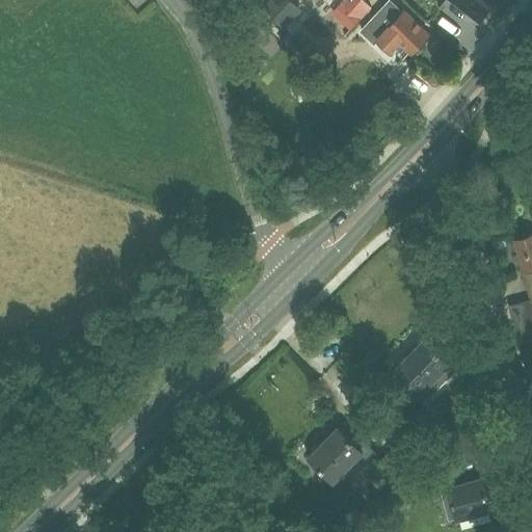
[(300,8),(291,0),(267,0),(262,6),(283,26),(300,8)]
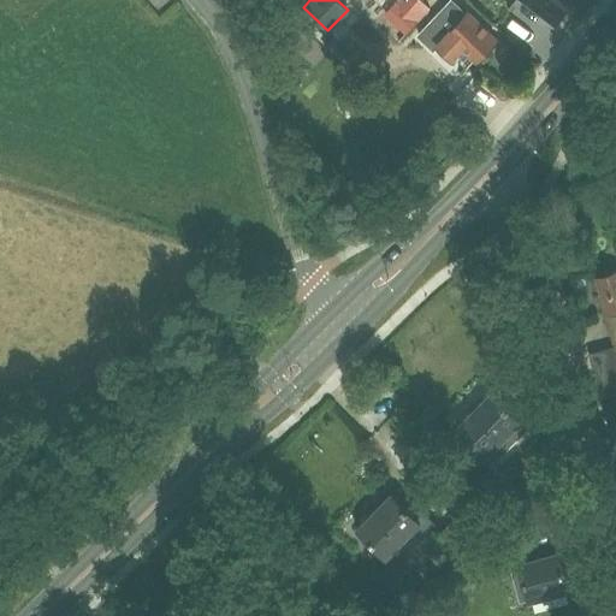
[(419,0),(406,0),(403,3),(400,0),(390,0),(380,10),(391,21),(386,25),(392,31),(397,25),(404,33),(428,9),(419,0)]
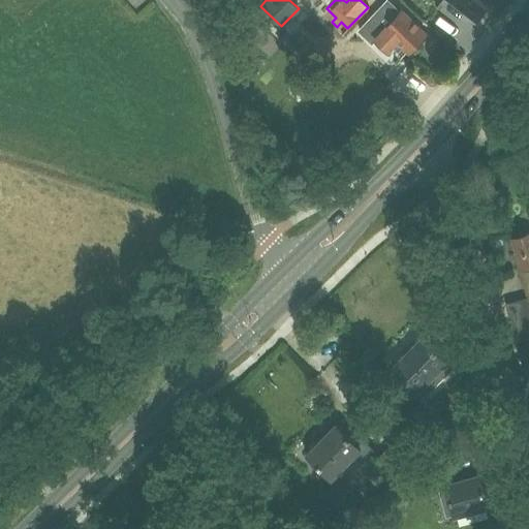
[(446,0),(475,22),(491,0),(446,0)]
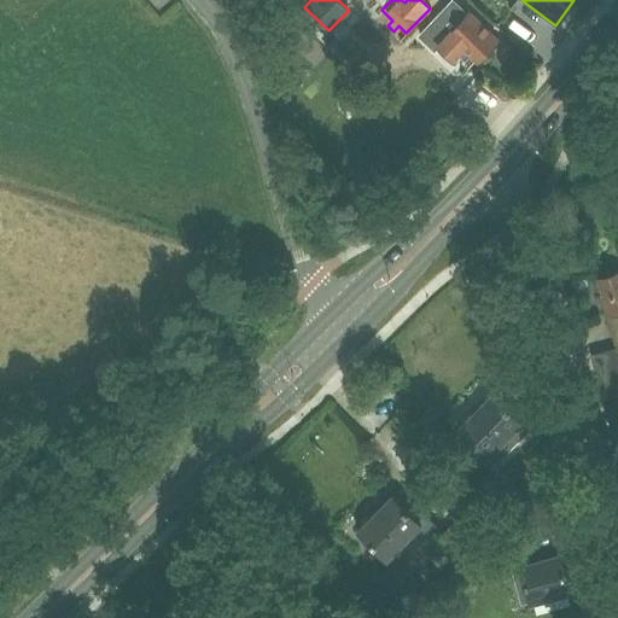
[(477,63),(477,62),(497,40),(467,12),(465,13),(456,6),(437,28),(435,25),(423,39),(435,50),(437,46),(452,59),(461,48),(477,63)]
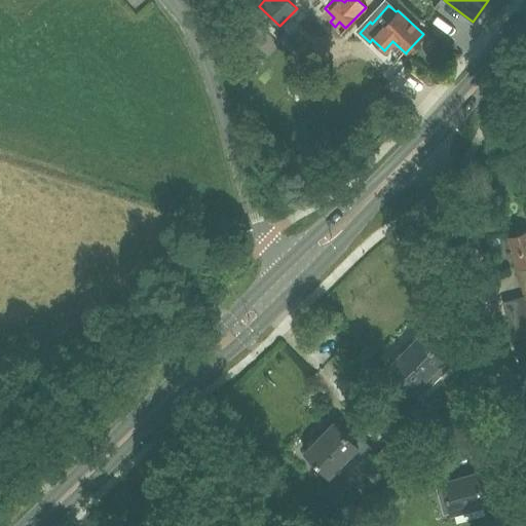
[(274,28),(271,38),(292,46),(296,36),(274,28)]
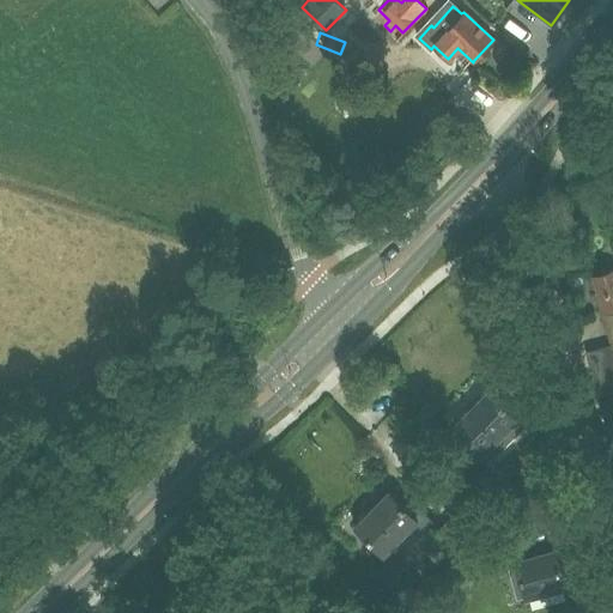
[(612,269),(602,273),(592,277),(598,293),(594,293),(612,350),(612,269)]
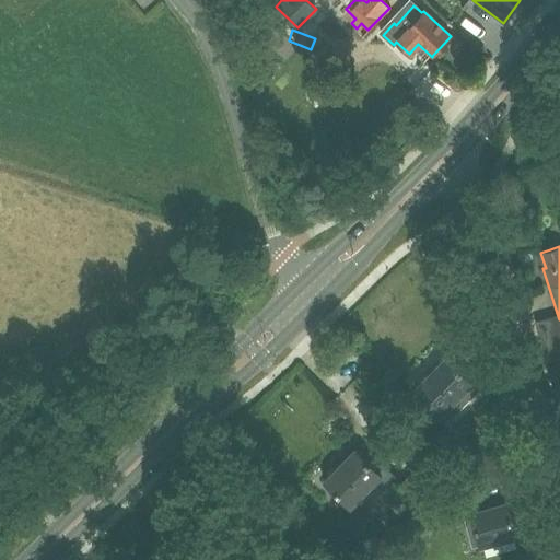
[(446,357),(445,357),(415,388),(441,413),(473,382),(446,357)]
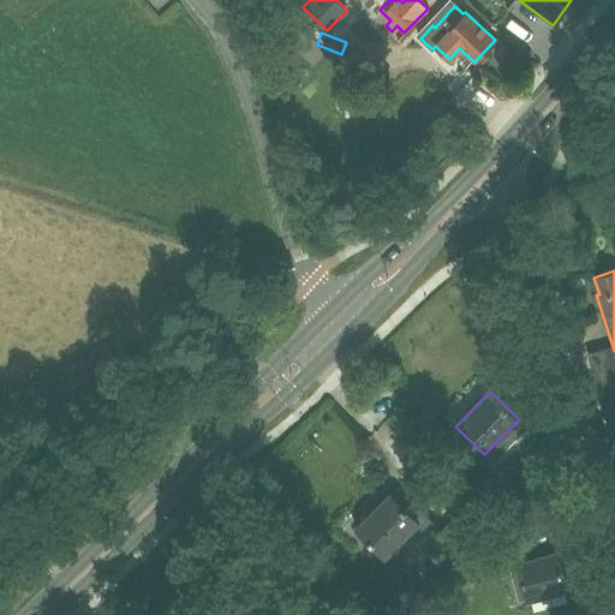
[(489,465),(475,479),(495,499),(508,485),(489,465)]
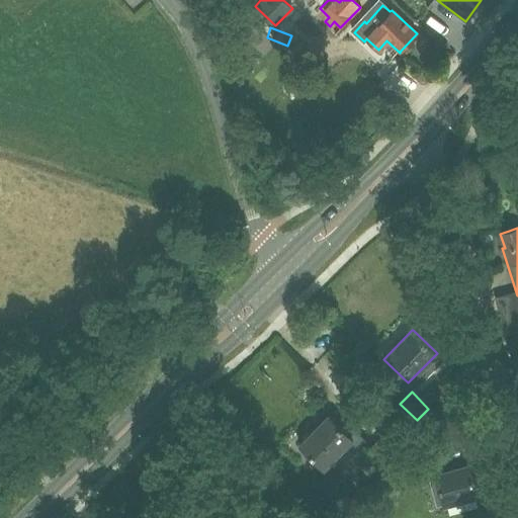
[(426,420),(435,430),(454,413),(446,404),(426,420)]
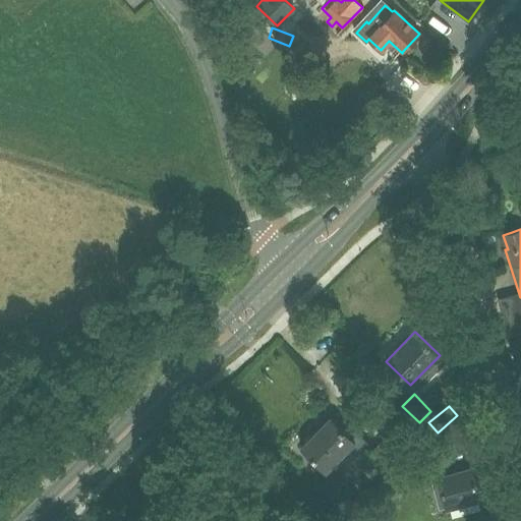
[(302,447),(326,470),(354,442),(331,418),(302,447)]
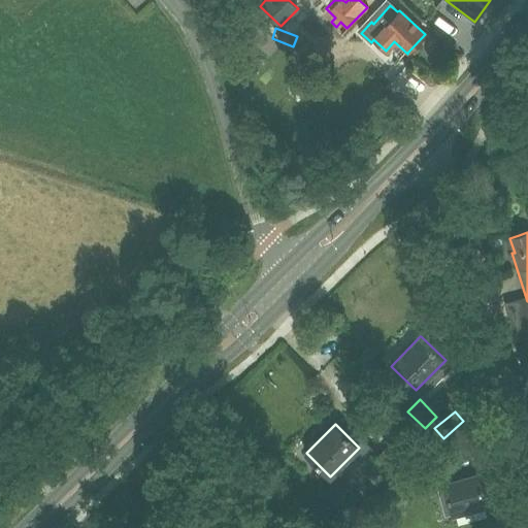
[(446,486),(453,514),(485,505),(477,477),(455,484),(449,460),(425,466),(431,490),(446,486)]
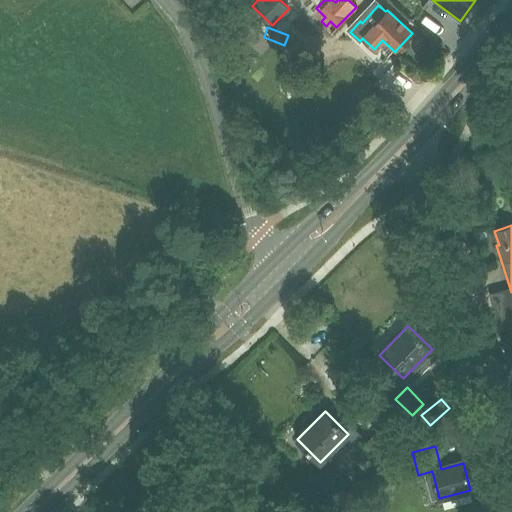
[(371,463),(364,455),(356,463),(364,471),(371,463)]
